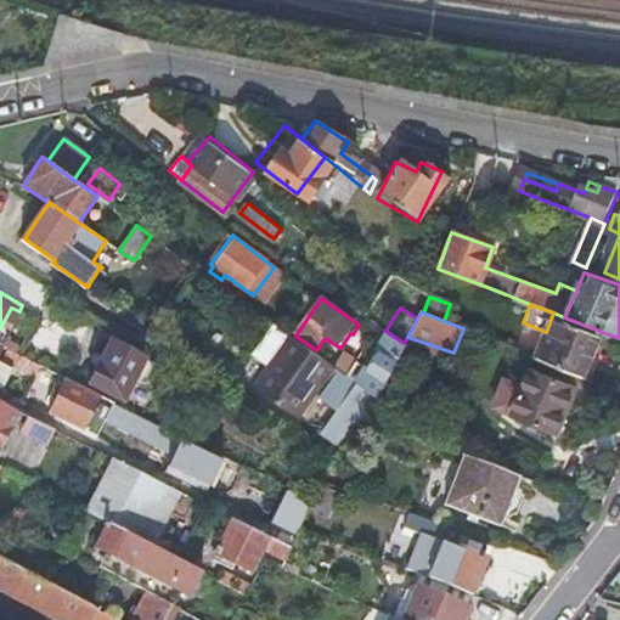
[(606,333),(564,317),(553,313),(546,332),(535,356),(587,377),(606,333)]
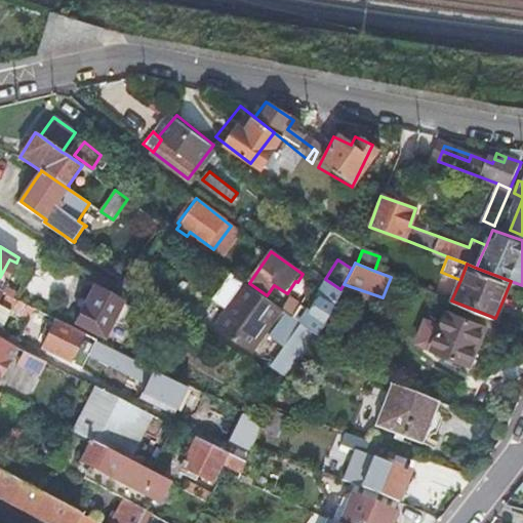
[(296,323),(246,287),(235,278),(233,277),(212,305),(227,315),(215,331),(251,358),(265,337),(284,352),(270,371),(287,384),(315,335),(296,323)]
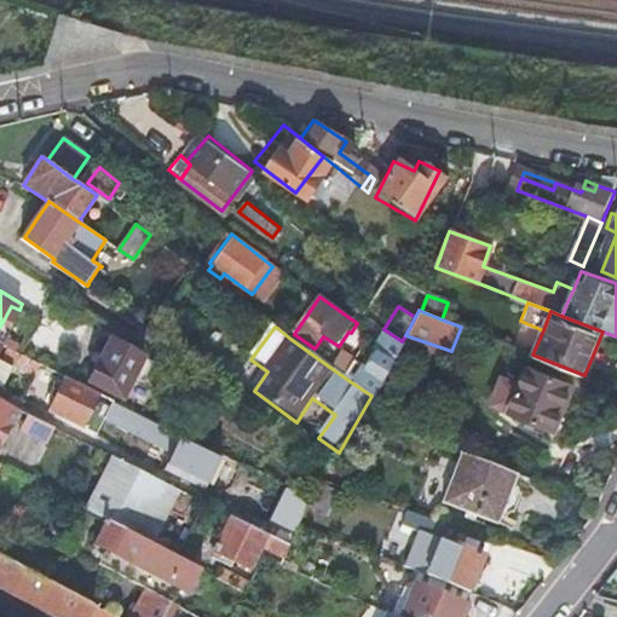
[(350,381),(372,396),(401,344),(402,341),(384,329),(376,342),(381,345),(364,370),(359,367),(350,381)]
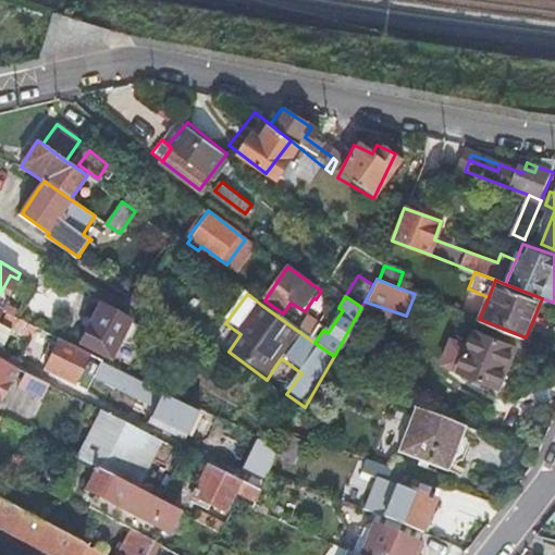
[(95,324),(86,341),(119,358),(133,335),(139,338),(147,325),(108,306),(97,325),(95,324)]
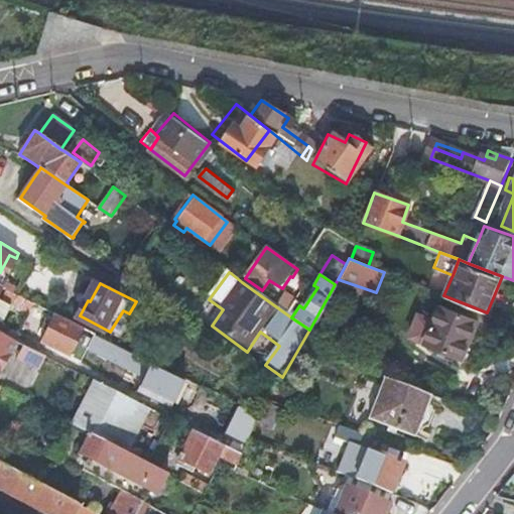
[(417,314),(409,337),(464,360),(479,322),(439,306),(434,320),(417,314)]
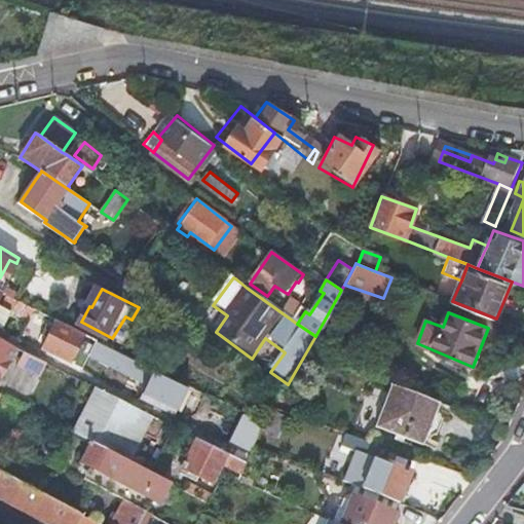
[(57,317),(42,347),(71,362),(85,332),(57,317)]
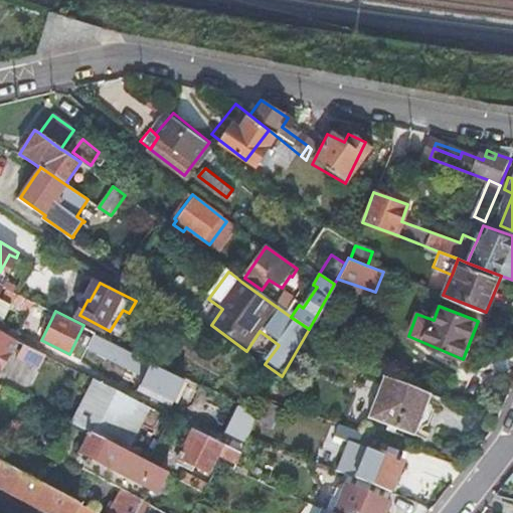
[(0,329),(0,375),(12,353),(19,339),(0,329)]
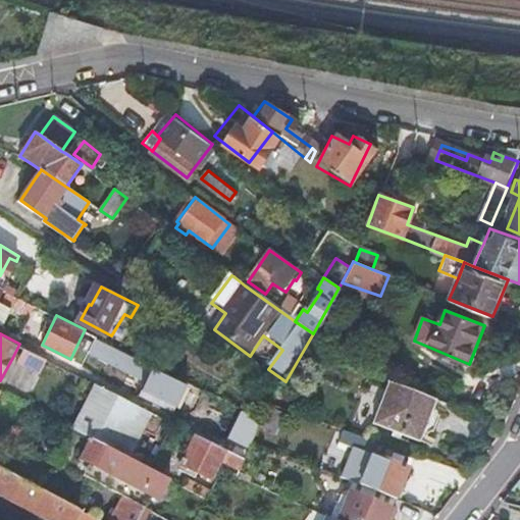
[(50,359),(19,344),(12,358),(43,373),(50,359)]
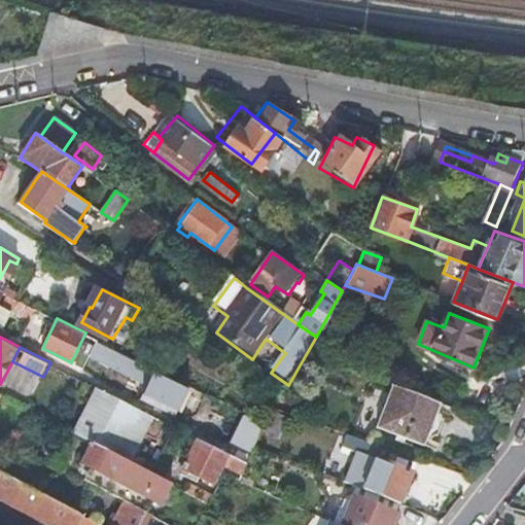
[(155,368),(144,361),(139,371),(150,377),(141,393),(177,411),(187,389),(153,371),(155,368)]
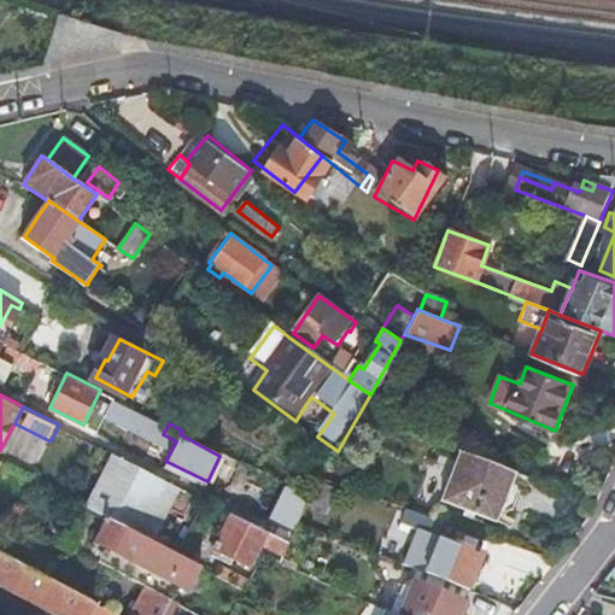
[(496,519),(515,468),(460,446),(441,499),(496,519)]
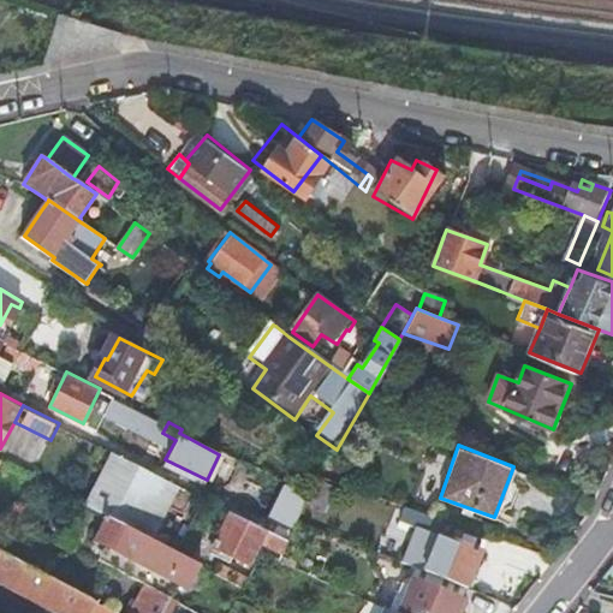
[(87,503),(88,504),(111,515),(146,534),(154,537),(179,484),(113,451),(87,503)]
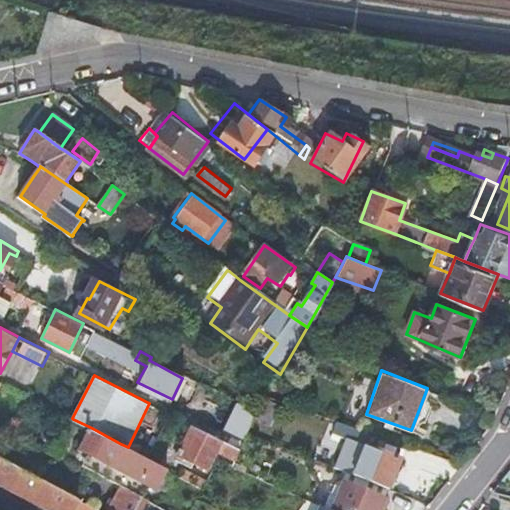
[(246,405),(256,411),(259,412),(265,402),(251,395),(246,405)]
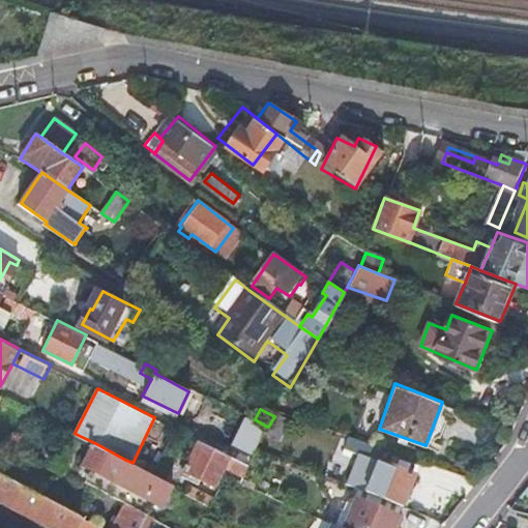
[(243,414),(229,444),(251,456),(265,426),(255,419),(243,414)]
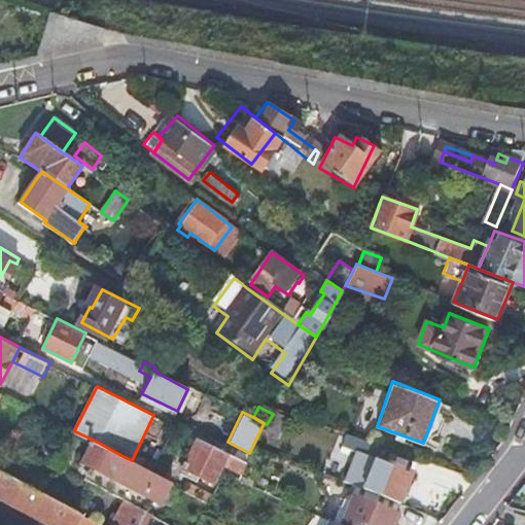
[(276,413),(267,434),(279,440),(288,418),(276,413)]
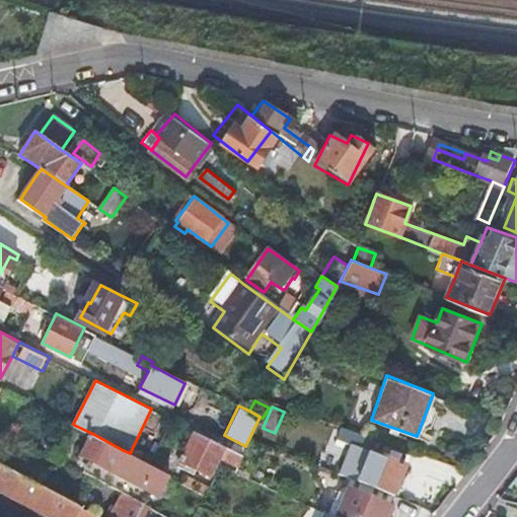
[(370,451),(375,437),(344,425),(340,438),(370,451)]
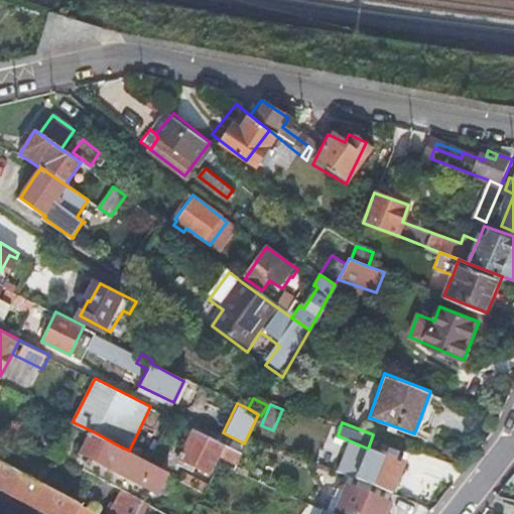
[(243,453),(194,427),(181,457),(210,471),(218,454),(238,464),(243,453)]
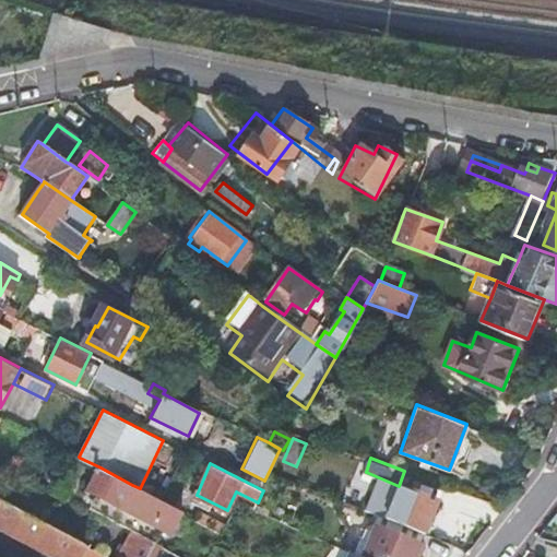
[(105,516),(130,529),(157,544),(164,531),(173,535),(186,511),(162,499),(140,488),(132,485),(101,467),(90,489),(94,492),(113,501),(105,516)]
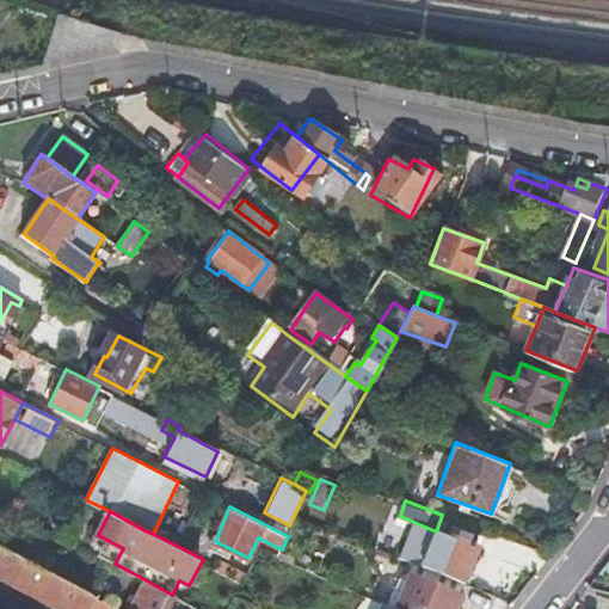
[(404,558),(468,584),(484,551),(436,531),(432,541),(418,535),(413,543),(410,543),(404,558)]
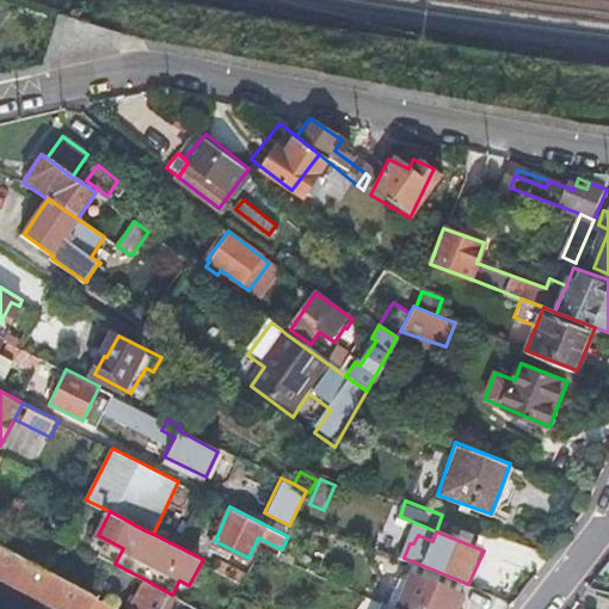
[(123,548),(103,537),(94,554),(115,564),(123,548)]
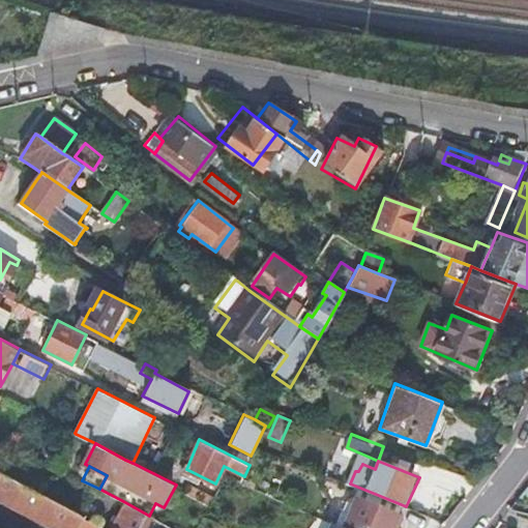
[(0,475),(0,498),(56,527),(75,527),(81,518),(0,475)]
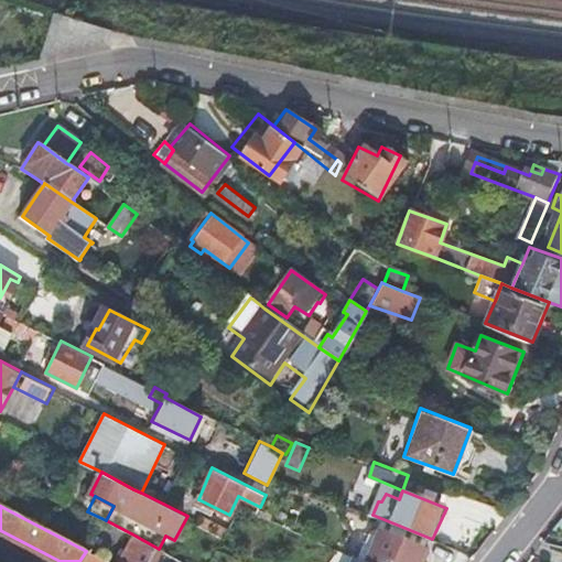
[(200,522),(227,537),(233,528),(203,515),(200,522)]
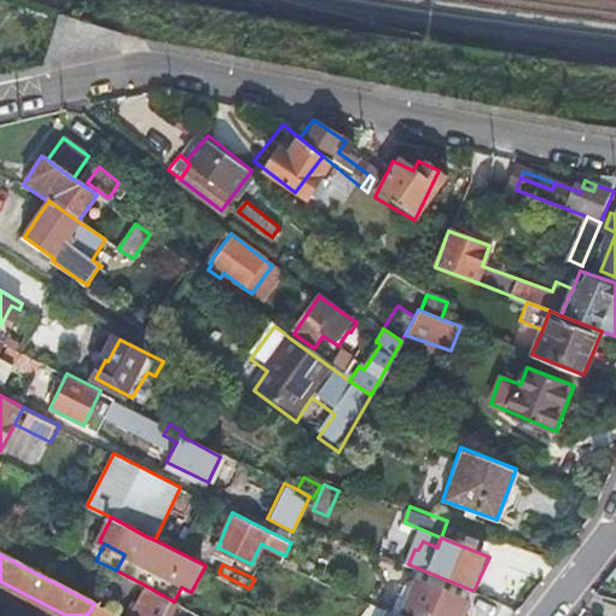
[(401,615),(404,615),(459,615),(465,600),(416,579),(401,615)]
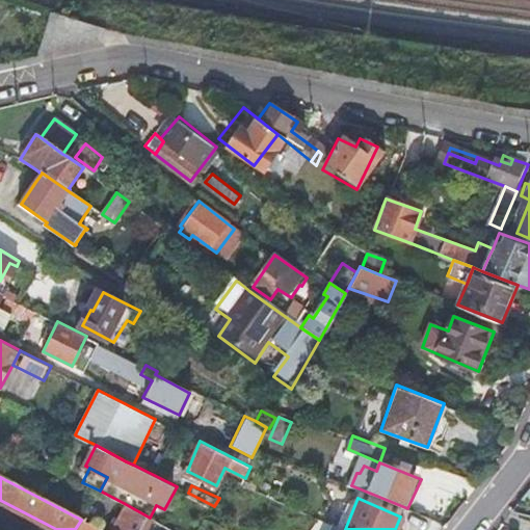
[(144,529),(150,520),(151,518),(150,518),(124,503),(110,529),(144,529)]
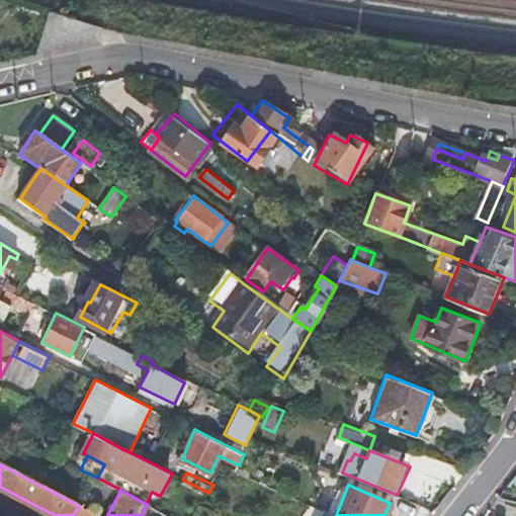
[(76,515),(93,515),(96,509),(79,505),(76,515)]
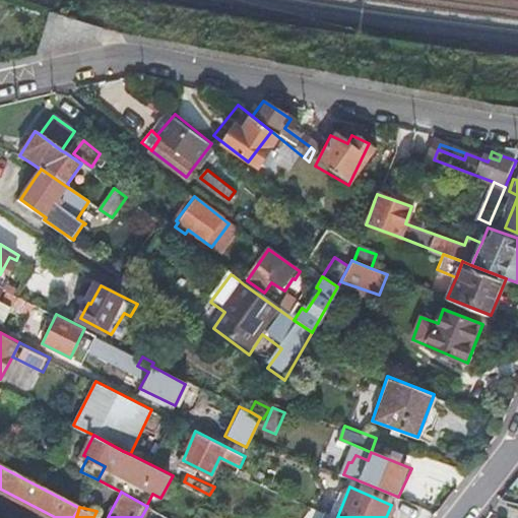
[(148,517),(152,511),(146,508),(141,517),(148,517)]
